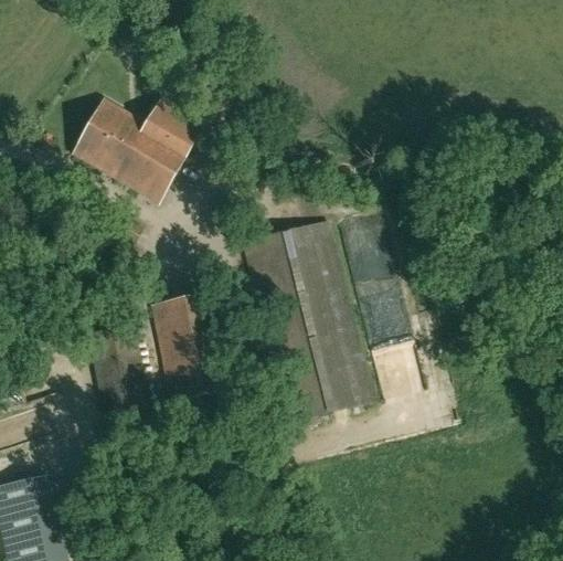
[(103,97),(71,152),(157,202),(203,119),(159,95),(144,122),(103,97)]
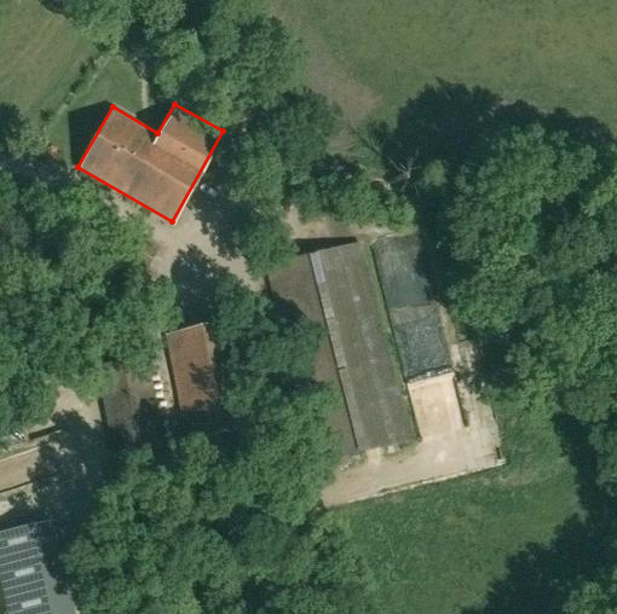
[(263,264),(312,461),(407,438),(357,239),(263,264)]
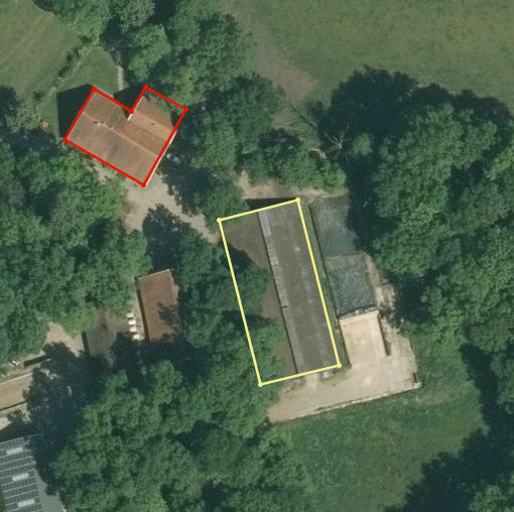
[(194,266),(137,277),(155,365),(212,353),(194,266)]
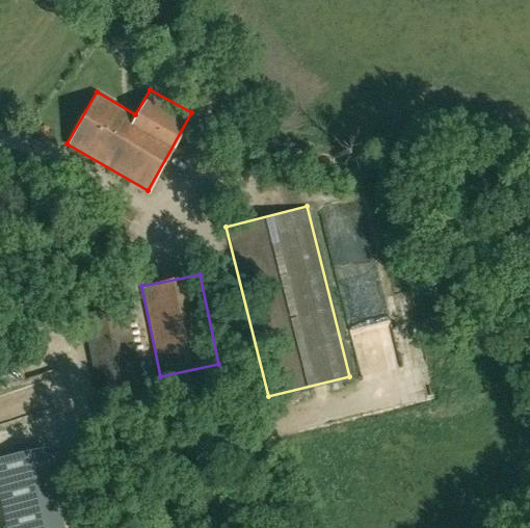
[(82,314),(97,391),(138,383),(124,306),(82,314)]
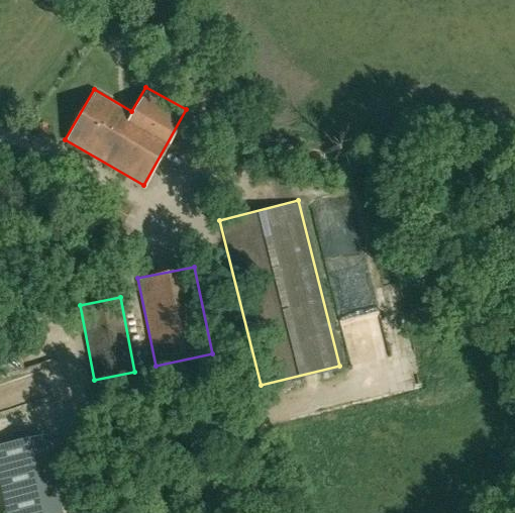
[(0,488),(53,476),(43,434),(0,443),(0,488)]
